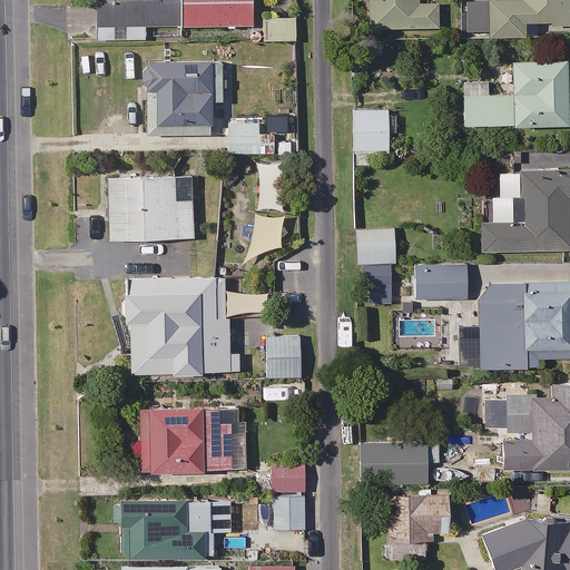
[(179,27),(178,0),(97,0),(97,40),(149,41),(149,26),(179,27)]
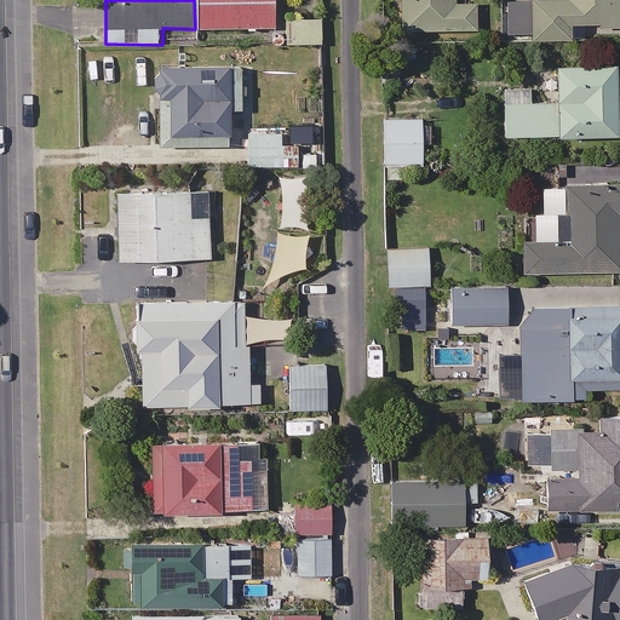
[(194,0),(195,29),(277,29),(277,0),(194,0)]
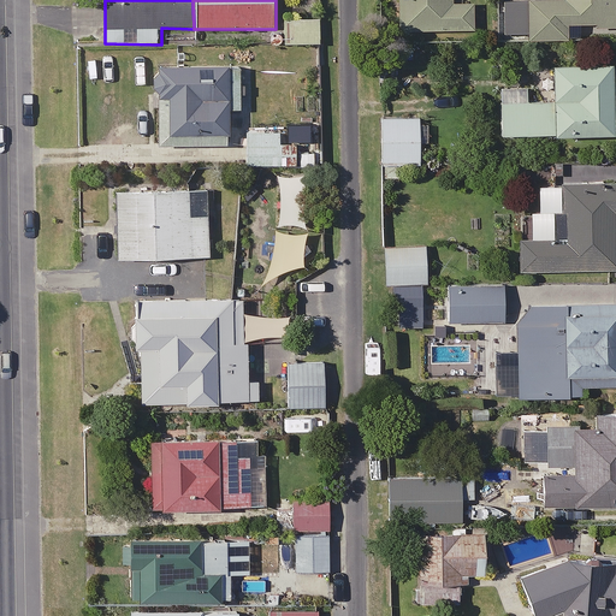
[(400,0),(401,31),(472,31),(472,0),(400,0)]
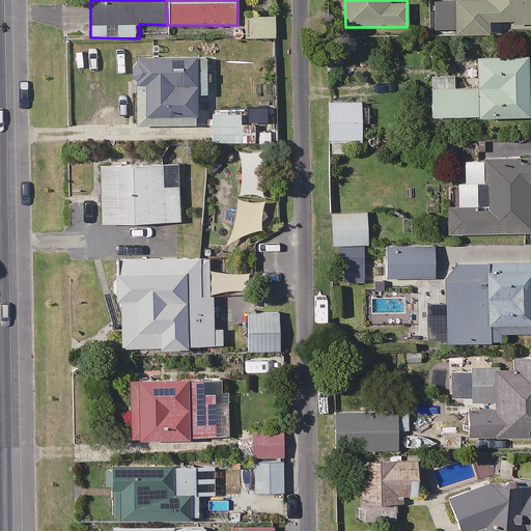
[(490,23),(500,23),(500,30),(515,30),(515,24),(530,23),(530,0),(487,0),(487,3),(437,2),(437,34),(490,35),(490,23)]
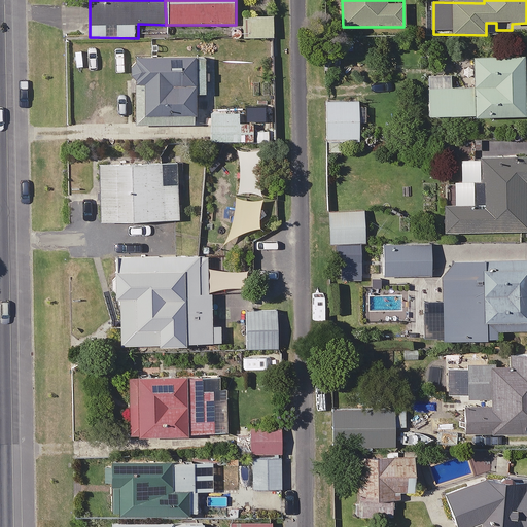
[(273,38),(274,19),(243,18),(242,37),(273,38)]
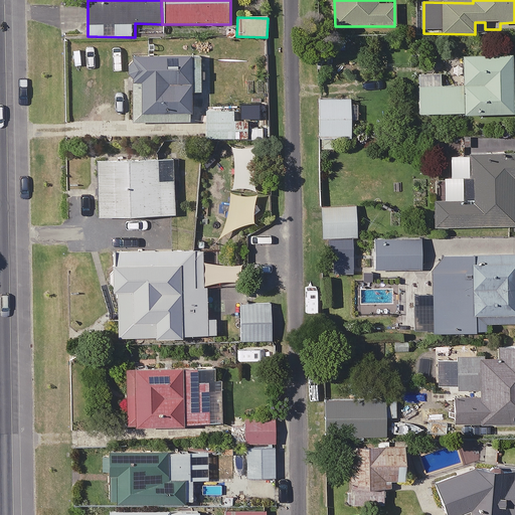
[(201,92),(201,55),(131,55),(131,122),(191,122),(191,92),(201,92)]
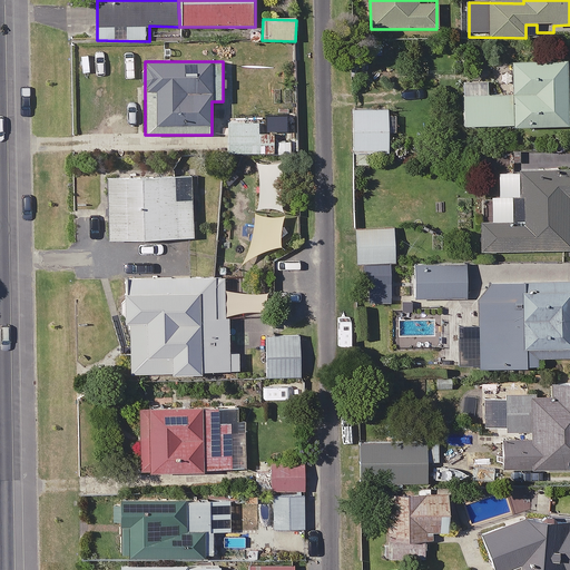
[(464,128),(569,128),(569,125),(569,62),(513,64),(513,95),(464,95),(464,128)]
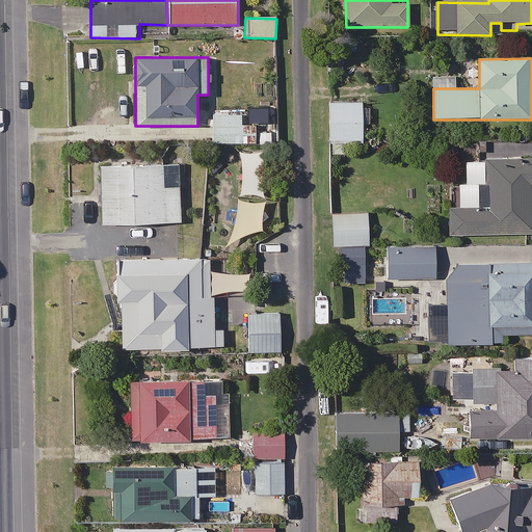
[(363,143),(363,103),(330,102),(329,154),(345,155),(345,143),(363,143)]
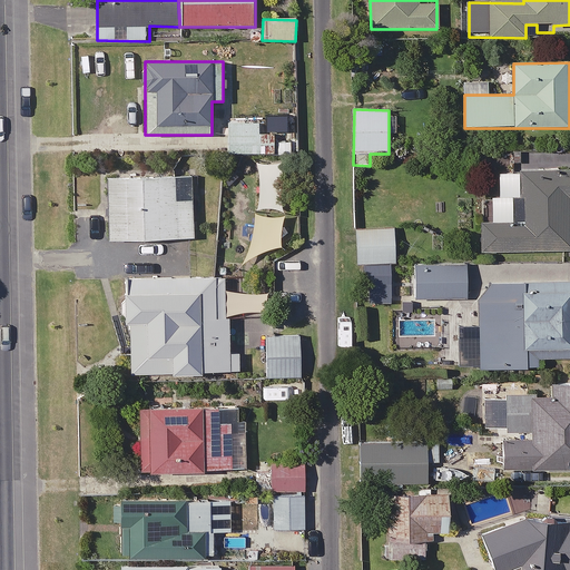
[(262,120),(229,121),(231,154),(262,153),(262,120)]
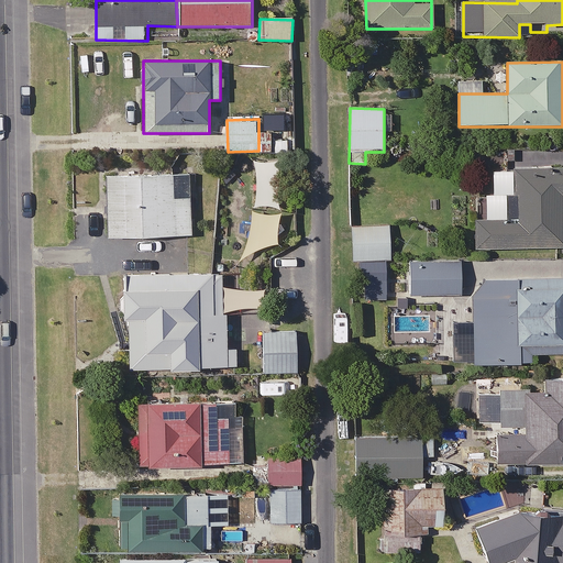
[(277,157),(256,157),(256,206),(277,207),(277,157)]
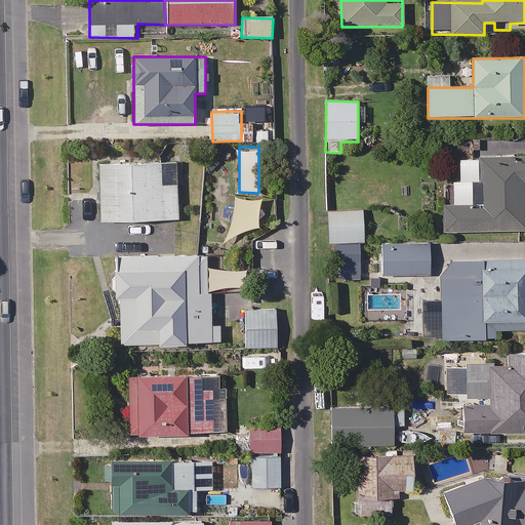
[(524,233),(524,160),(459,158),(459,183),(472,183),(472,209),(445,208),(444,232),(524,233)]
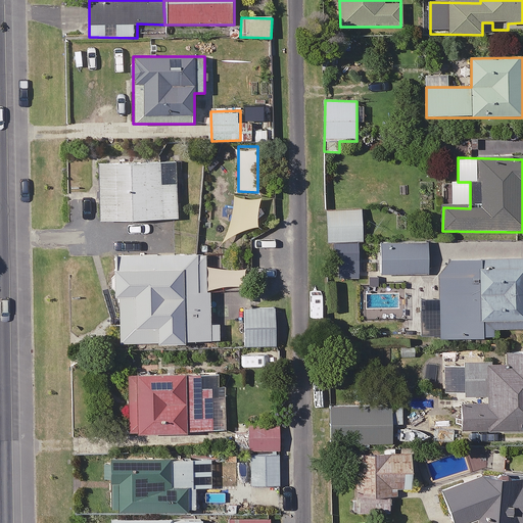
[(100,221),(177,223),(178,163),(101,162),(100,221)]
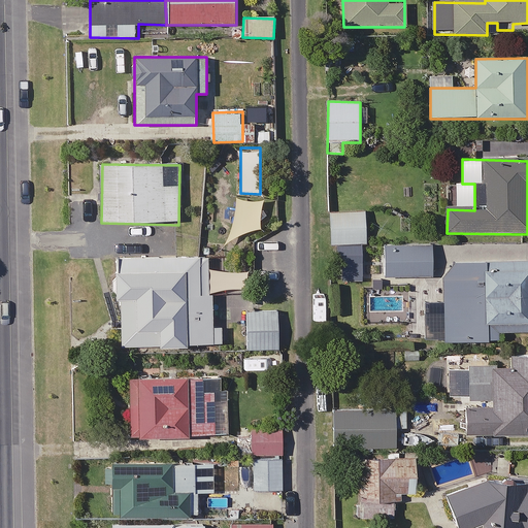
[(366,211),(331,210),(331,243),(365,244),(366,211)]
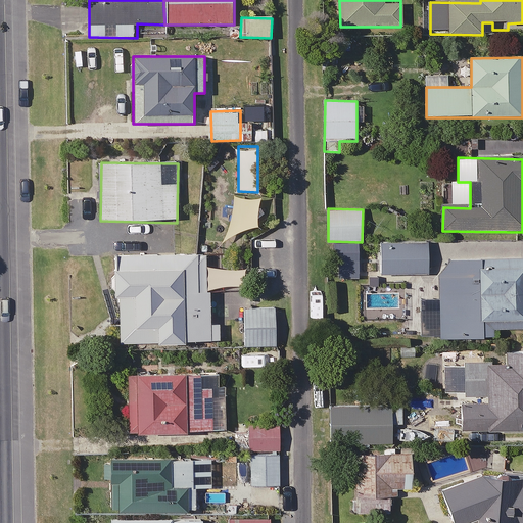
[(427,275),(427,244),(382,244),(382,274),(427,275)]
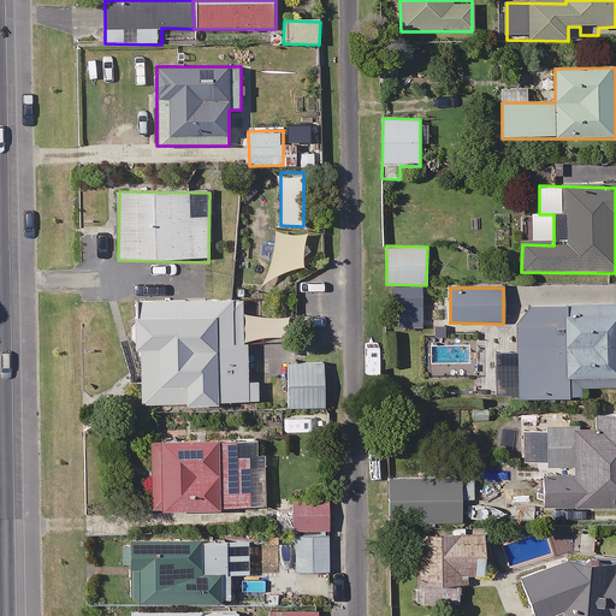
[(137,404),(246,406),(247,304),(138,303),(138,344),(137,404)]
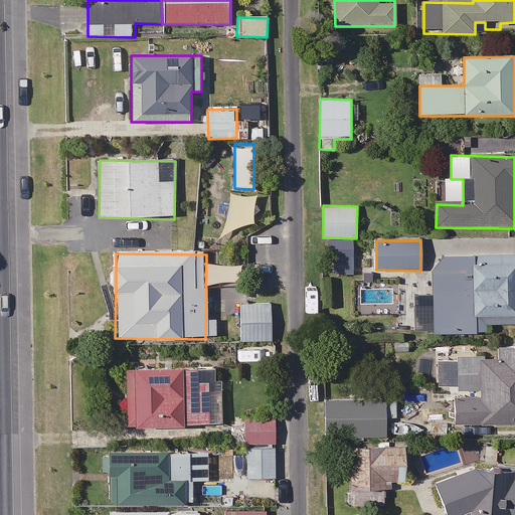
[(514,256),(443,256),(433,274),(433,307),(413,307),(413,332),(486,332),(486,324),(514,324),(514,256)]
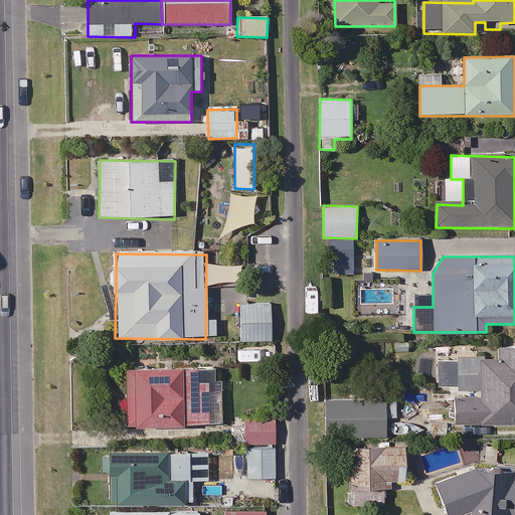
[(272,341),(273,304),(242,304),(241,340),(272,341)]
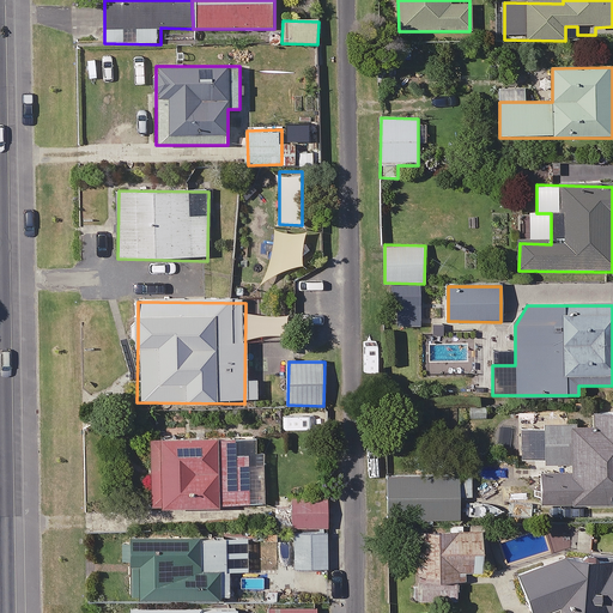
[(612,414),(590,414),(590,428),(523,428),(523,459),(541,459),(541,505),(612,505),(612,414)]
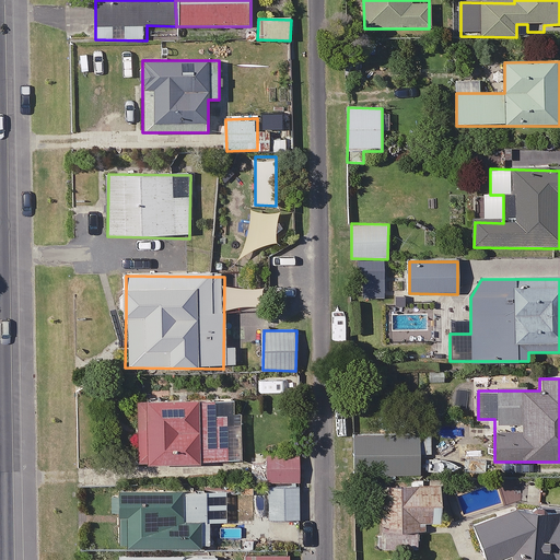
[(230,429),(231,404),(140,403),(139,465),(242,466),(242,429),(230,429)]
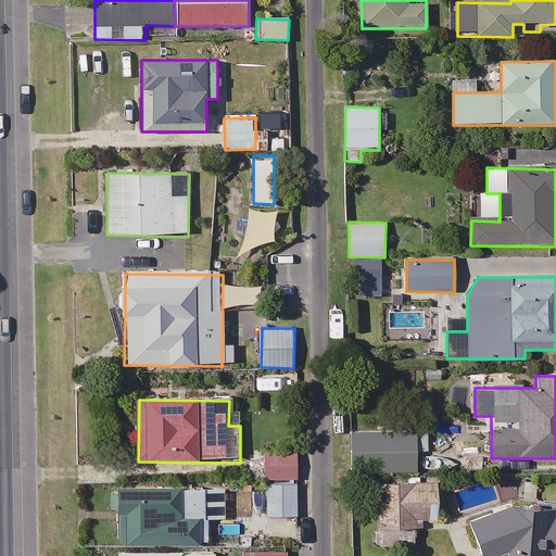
[(416,472),(417,434),(353,433),(352,470),(416,472)]
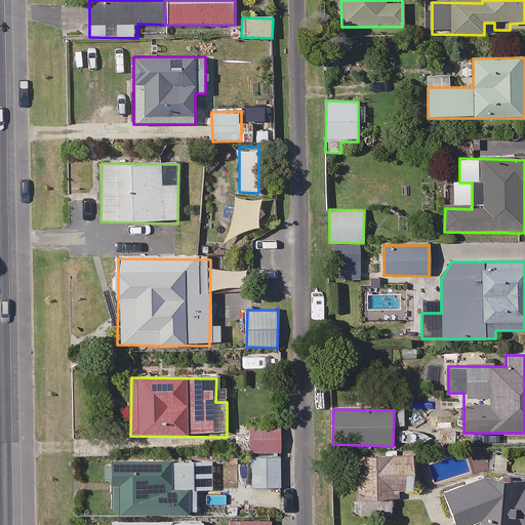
[(278,487),(281,423),(254,422),(252,486),(278,487)]
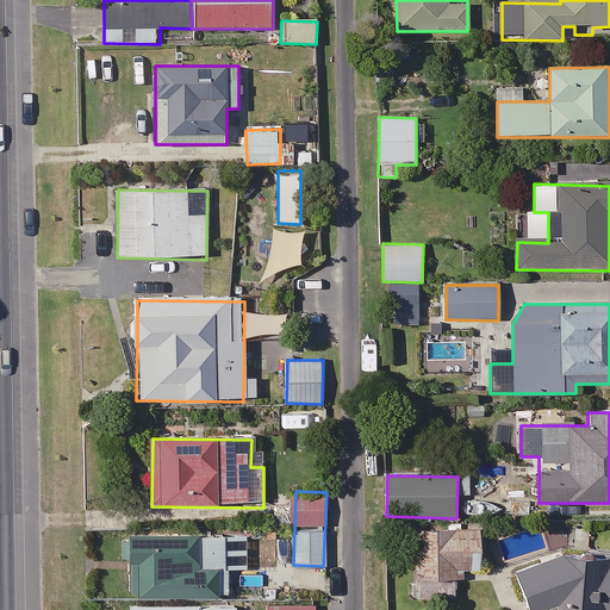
[(479,579),(480,531),(415,530),(415,599),(458,599),(458,579),(479,579)]
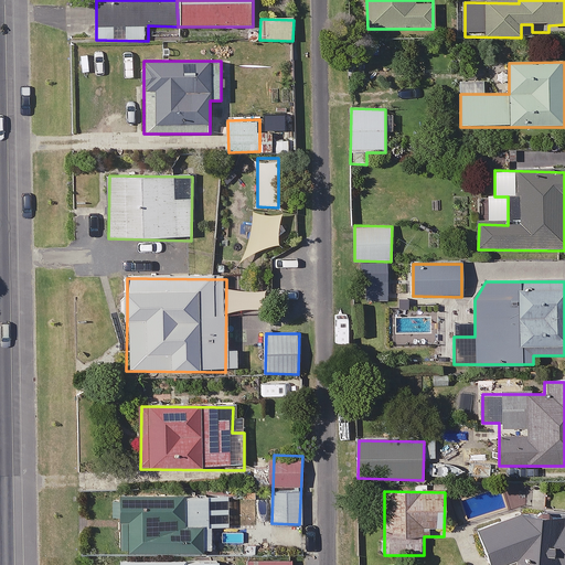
[(120,552),(209,553),(210,528),(231,528),(231,498),(115,496),(115,516),(121,516),(120,552)]
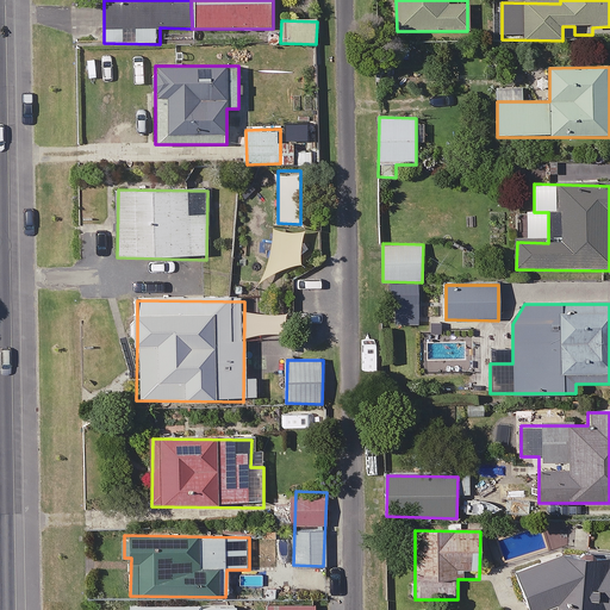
[(609,609),(609,556),(607,556),(607,562),(554,562),(517,574),(529,609),(533,609),(558,604),(558,609),(609,609)]
